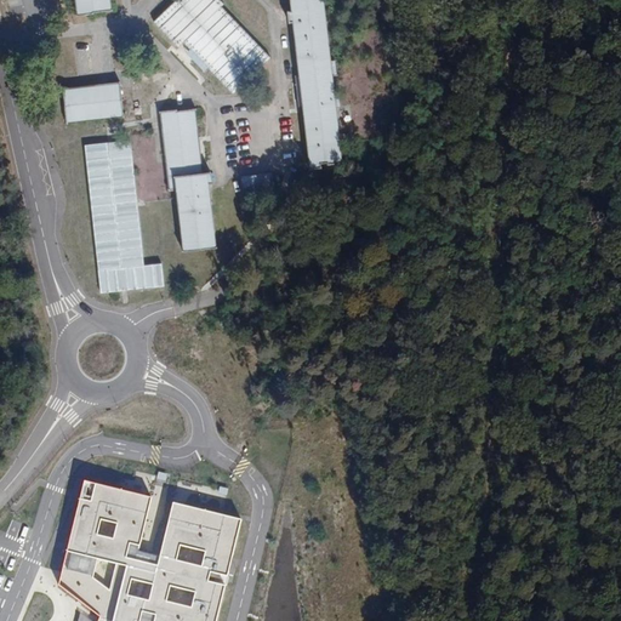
[(77,0),(79,16),(115,15),(113,0),(77,0)]
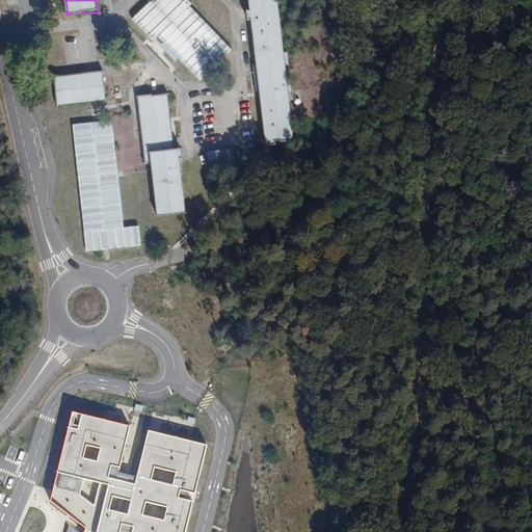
[(232,48),(185,0),(150,0),(131,19),(175,62),(179,59),(198,80),(232,48)]
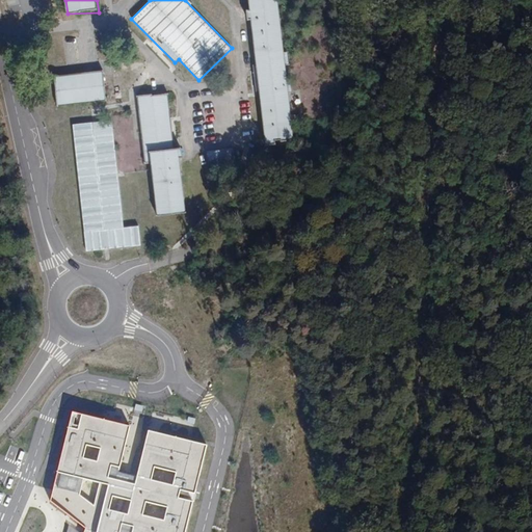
[(278,0),(248,0),(251,50),(246,50),(247,62),(253,62),(262,142),(293,139),(285,60),(282,20),(278,0)]
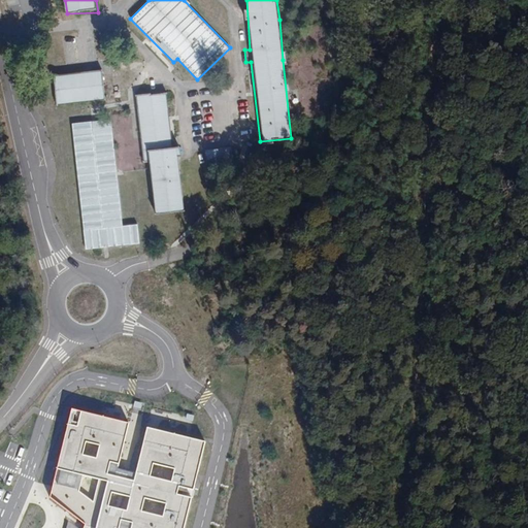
[(107,103),(103,73),(57,77),(62,110),(107,103)]
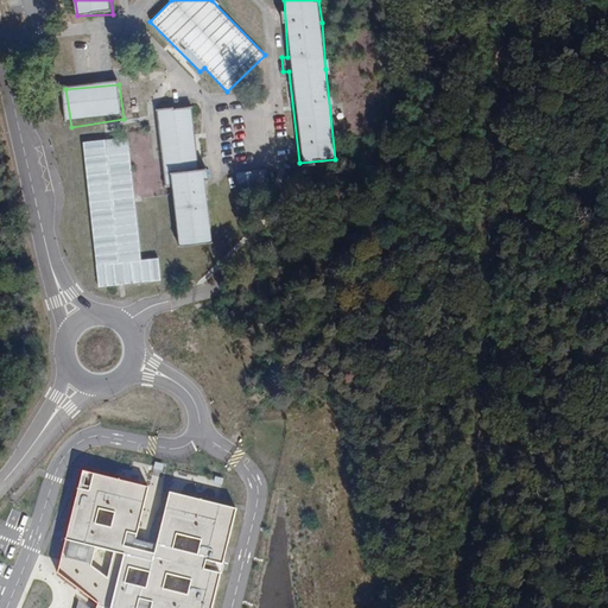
[(197,134),(194,112),(160,114),(168,164),(172,175),(182,242),(214,241),(210,169),(198,170),(197,134)]
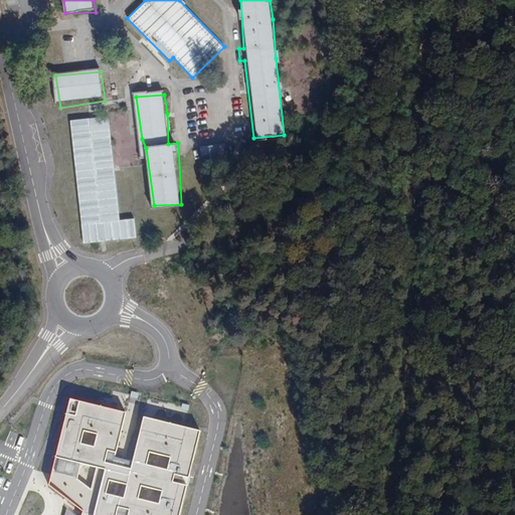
[(71,120),(81,242),(136,238),(134,218),(118,219),(110,117),(71,120)]
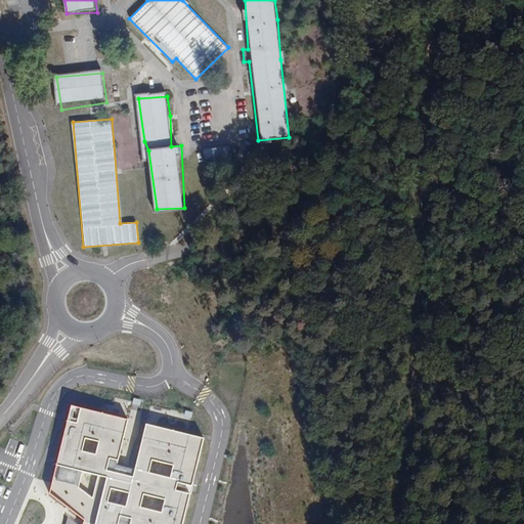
[(226,166),(227,150),(206,153),(206,165),(226,166)]
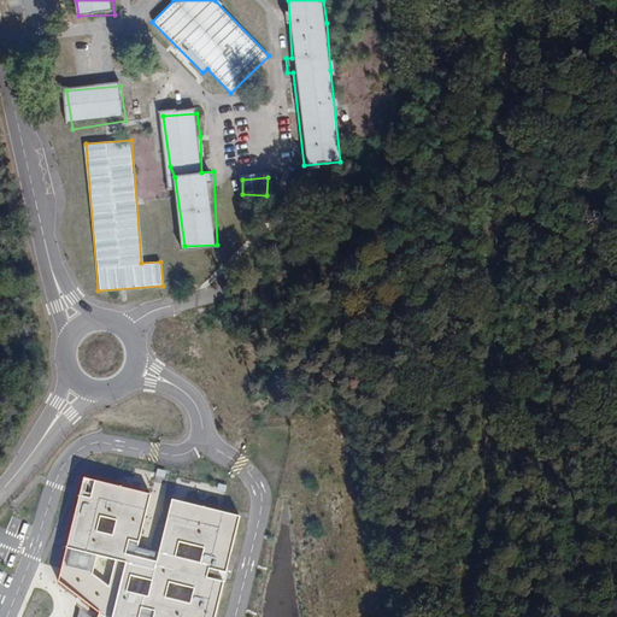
[(211,616),(239,512),(83,475),(59,580),(99,610),(95,616),(211,616)]
